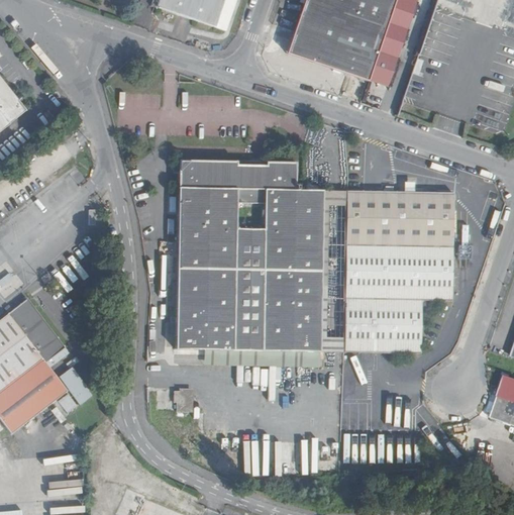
[(153,0),(152,5),(213,26),(221,0),(153,0)]
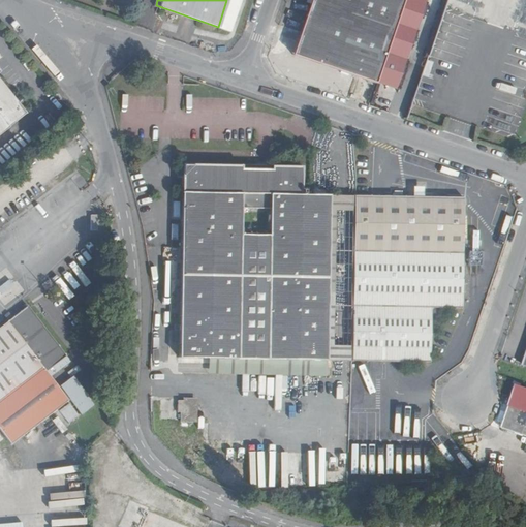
[(368,45),(378,16),(351,6),(332,0),(315,0),(308,25),(368,45)]
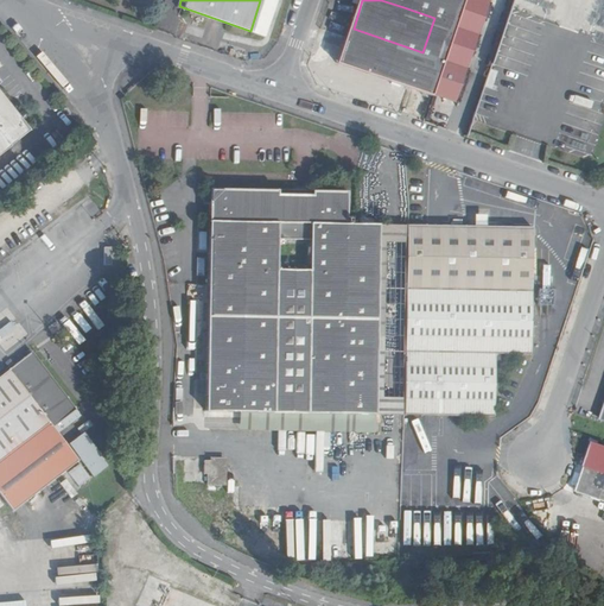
[(405,0),(404,7),(434,18),(439,0),(405,0)]
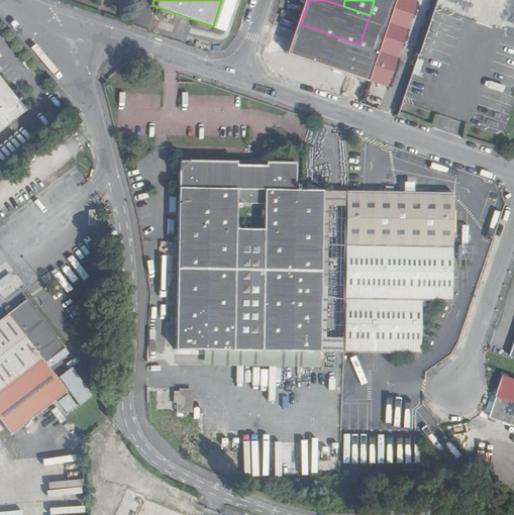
[(350,71),(371,78),(397,0),(374,0),(370,15),(360,44),(350,71)]
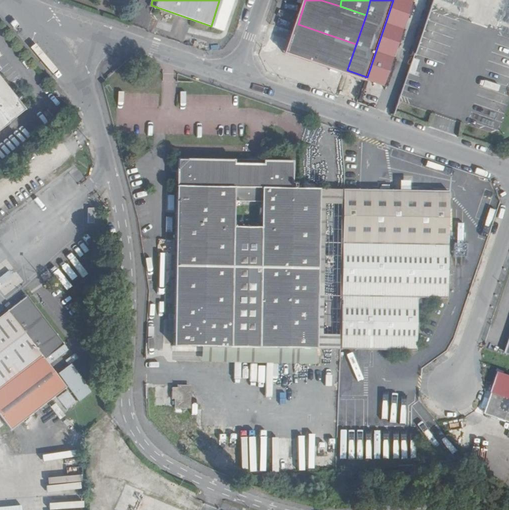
[(393,0),(367,77),(385,83),(413,0),(393,0)]
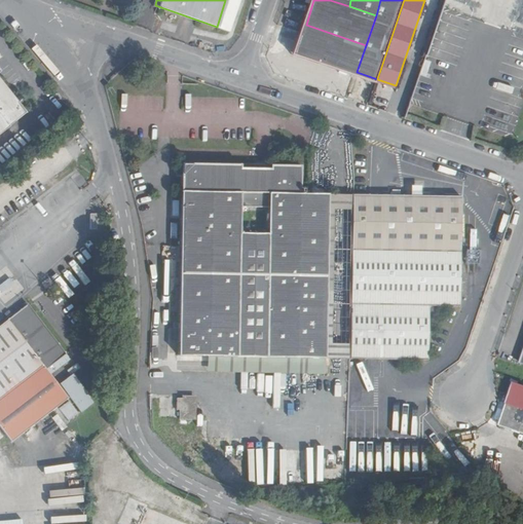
[(357,72),(366,45),(306,25),(297,52),(357,72)]
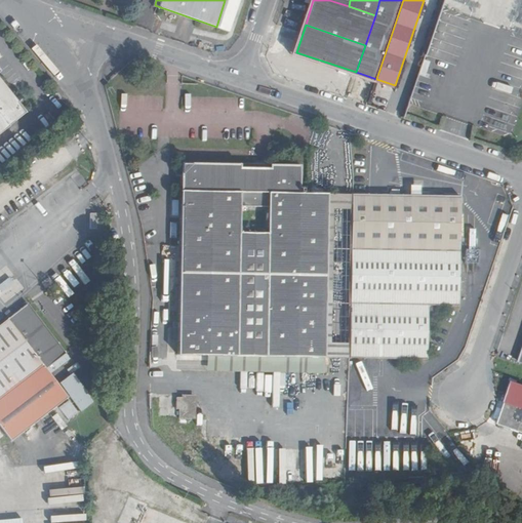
[(0,133),(28,111),(0,76),(0,133)]
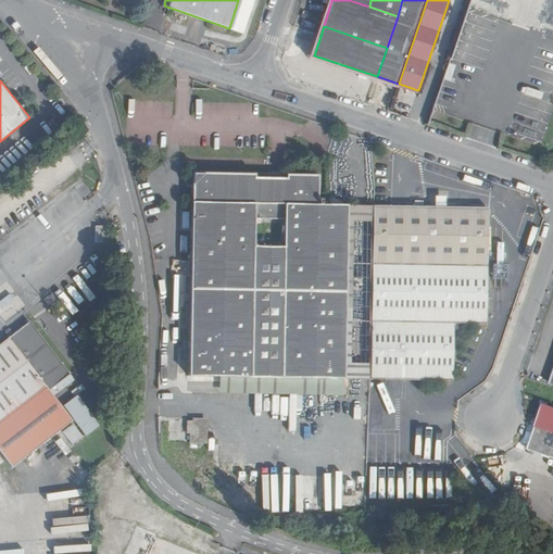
[(371,377),(375,205),(323,205),(317,198),(315,173),(192,170),(189,388),(343,391),(343,376),(371,377)]
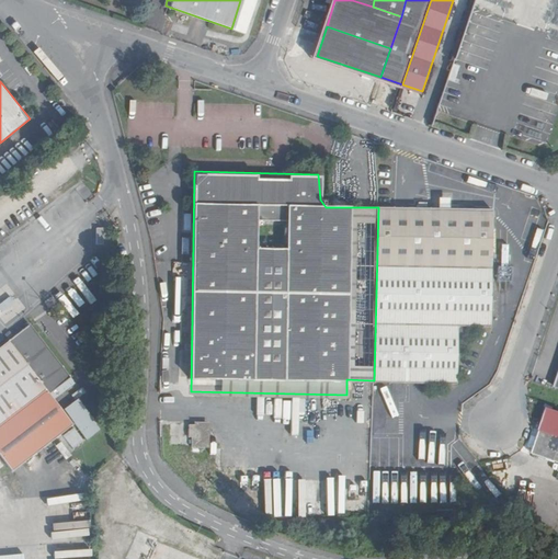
[(406,207),(378,207),(374,380),(403,380),(456,381),(457,323),(490,323),(491,208),(406,207)]
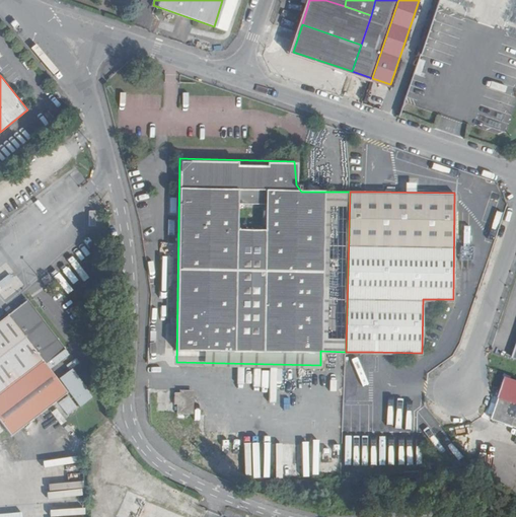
[(163,240),(163,253),(172,254),(172,240),(163,240)]
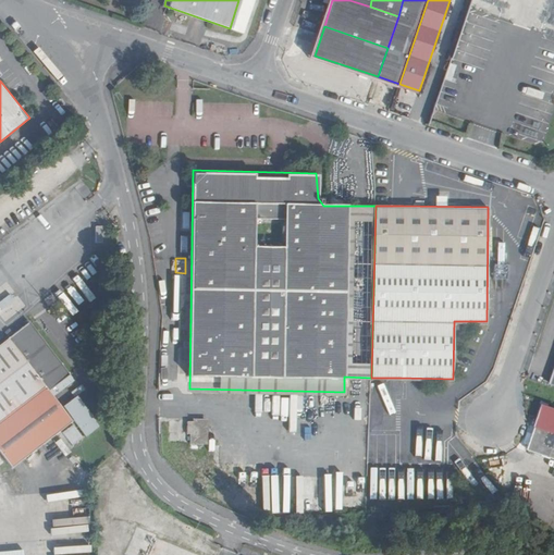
[(5,306),(17,298),(14,293),(2,300),(5,306)]
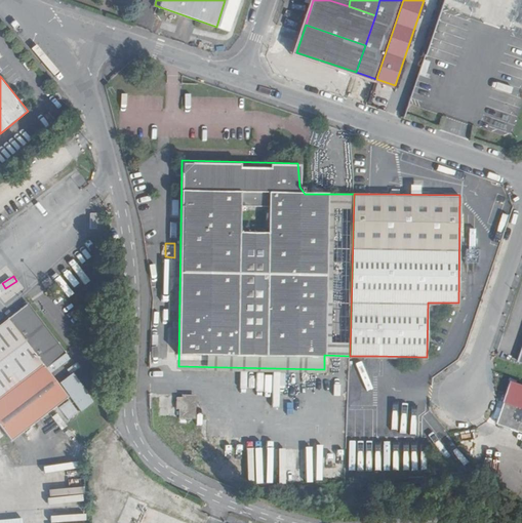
[(47,367),(68,351),(29,303),(0,325),(0,420),(15,440),(71,395),(47,367)]
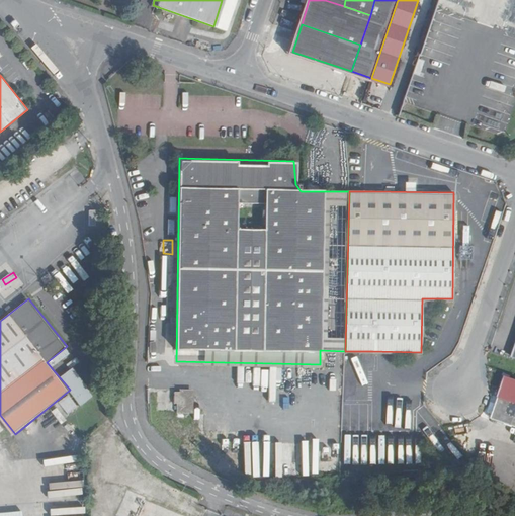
[(514,377),(507,376),(494,417),(514,424),(514,377)]
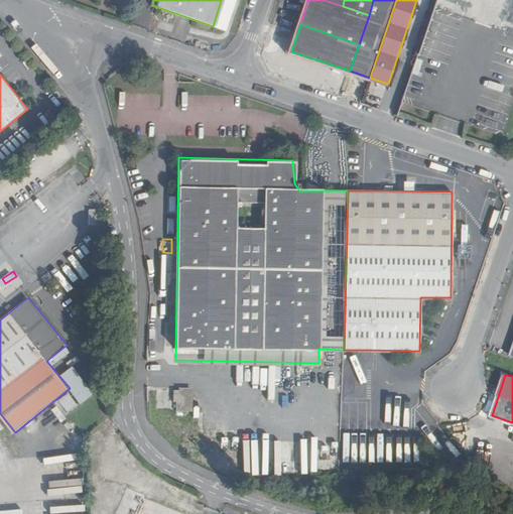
[(194,407),(194,388),(178,388),(178,399),(180,400),(180,407),(194,407)]
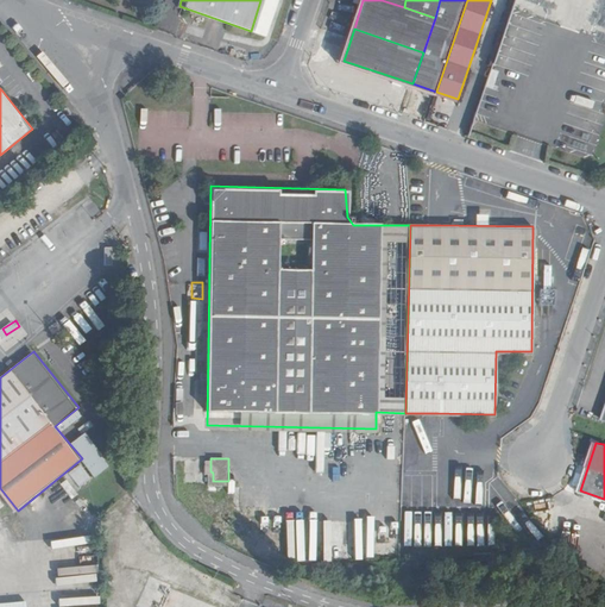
[(464,493),(462,504),(489,505),(489,493),(464,493)]
